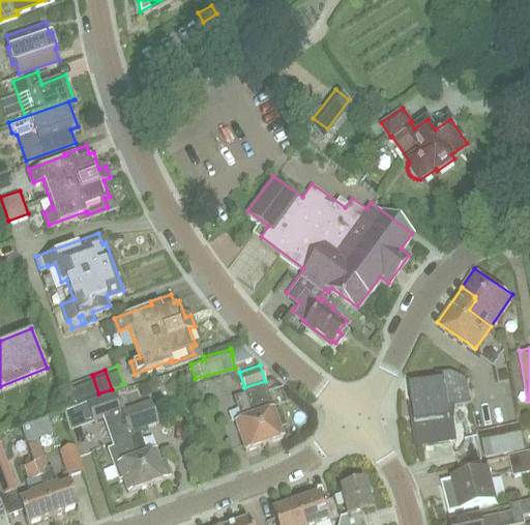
[(437,381),(411,384),(414,409),(418,440),(452,435),(448,404),(452,403),(469,401),(465,376),(451,371),(436,372),(437,381)]
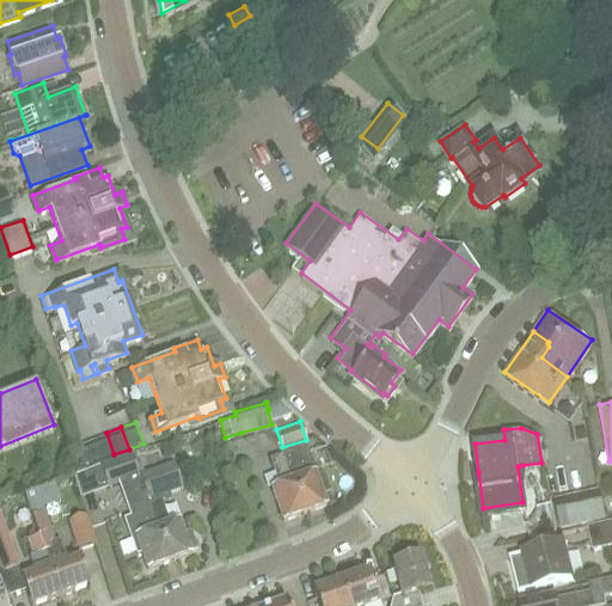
[(99,460),(114,454),(106,433),(91,439),(99,460)]
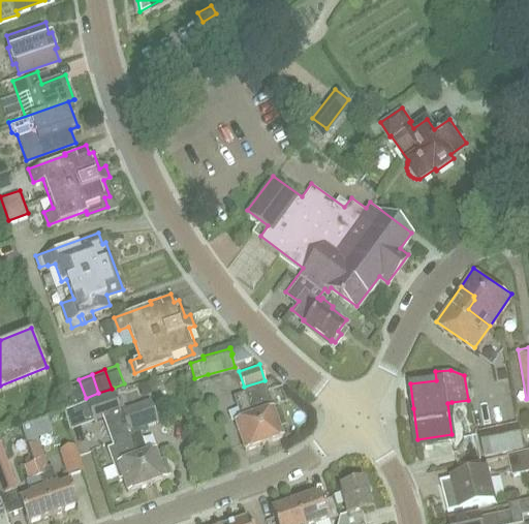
[(86,398),(79,379),(66,383),(72,403),(86,398)]
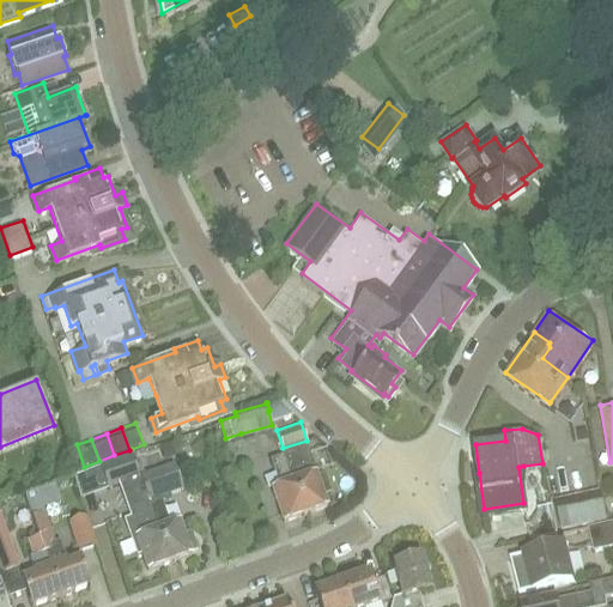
[(317,472),(308,441),(284,449),(284,451),(305,510),(328,503),(325,491),(332,489),(325,469),(317,472)]
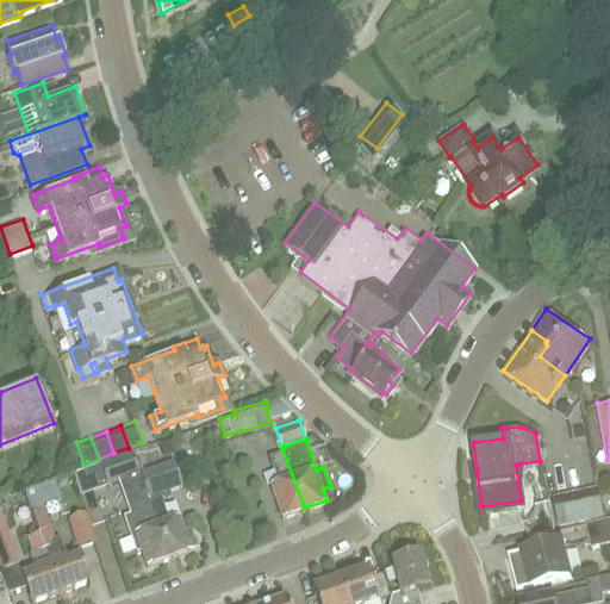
[(139,471),(139,468),(138,468),(131,447),(129,448),(113,453),(99,459),(106,483),(139,471)]
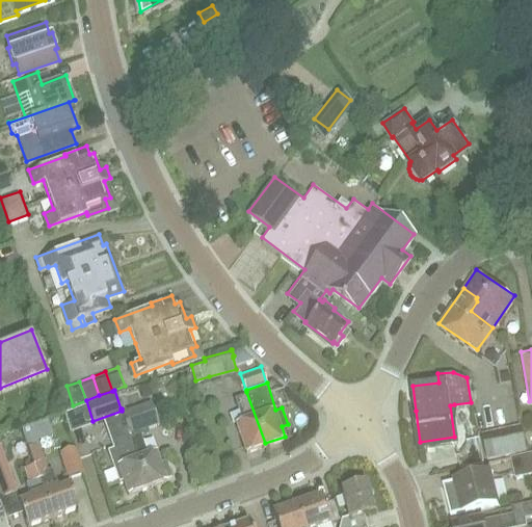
[(246,449),(265,443),(246,392),(234,396),(242,417),(235,420),(246,449)]
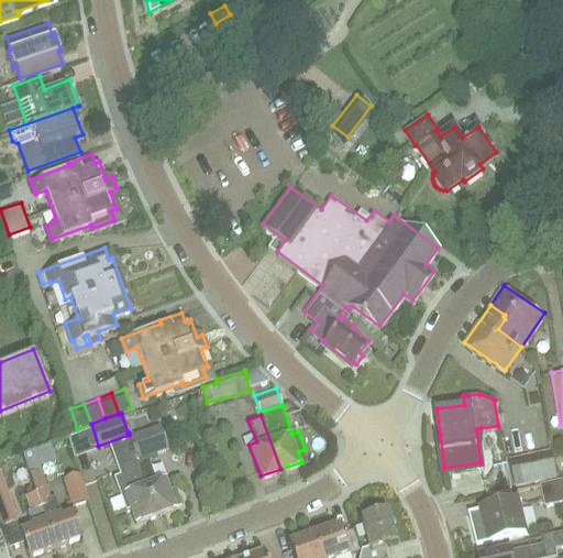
[(129,435),(155,513),(176,505),(175,503),(181,501),(175,484),(169,487),(165,473),(155,477),(147,452),(167,446),(159,422),(129,433),(129,435)]
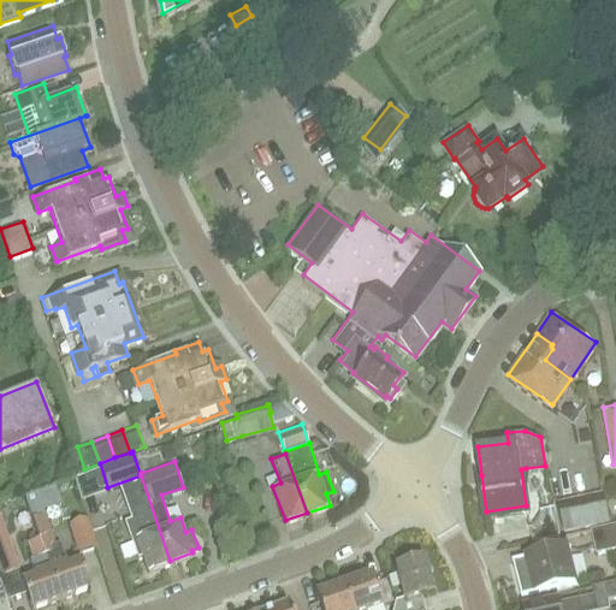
[(141,475),(119,483),(130,513),(123,515),(136,552),(142,551),(148,568),(170,561),(141,475)]
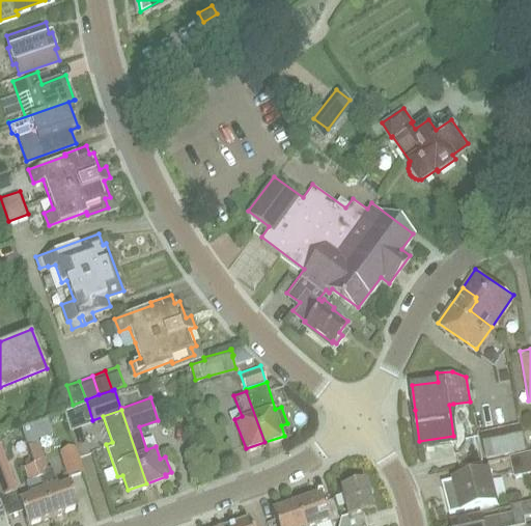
[(34,461),(53,513),(78,503),(68,479),(58,483),(51,463),(47,464),(38,441),(31,420),(21,423),(34,461)]
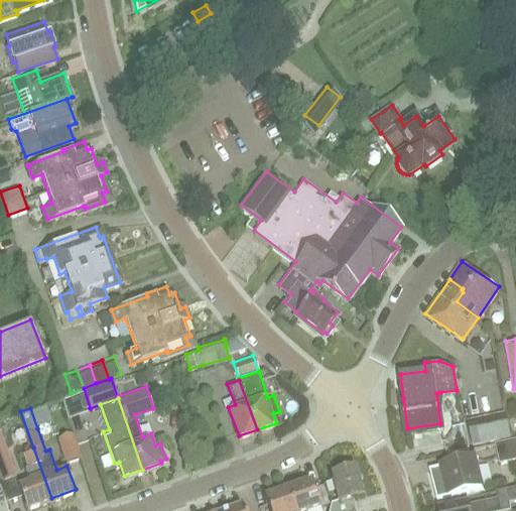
[(472,442),(511,434),(505,408),(466,416),(472,442)]
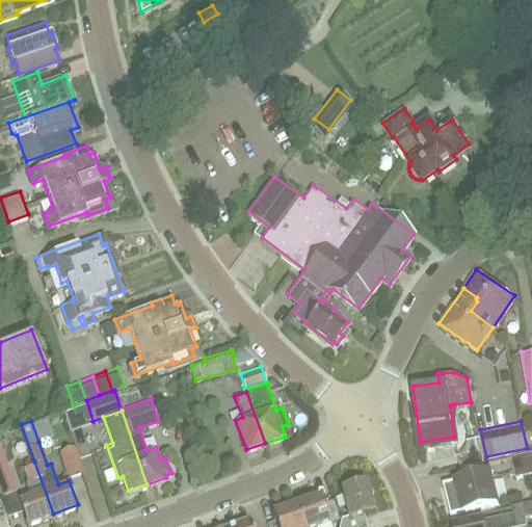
[(483,459),(479,436),(478,437),(467,439),(469,451),(457,453),(459,465),(460,466),(484,460),(483,459)]
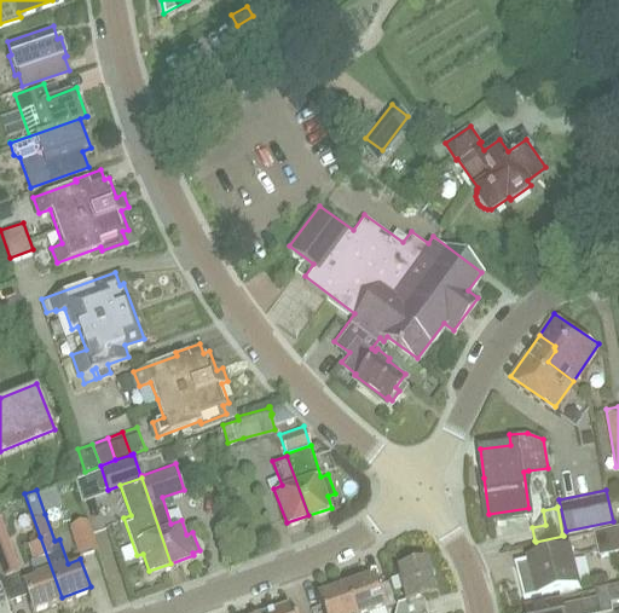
[(18,567),(0,514),(0,573),(0,574),(18,567)]
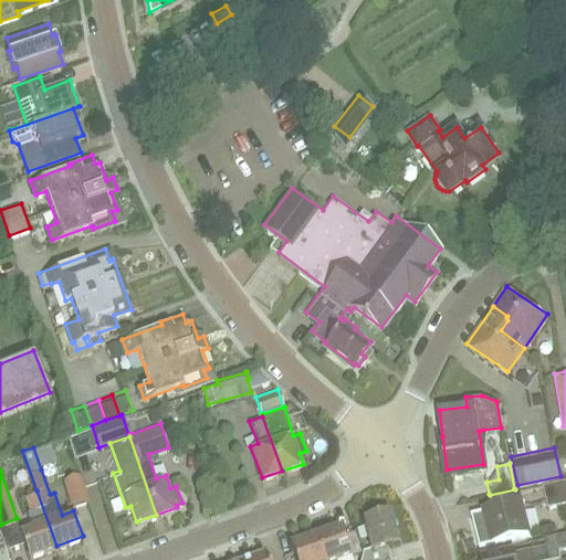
[(71,506),(88,499),(80,471),(62,477),(71,506)]
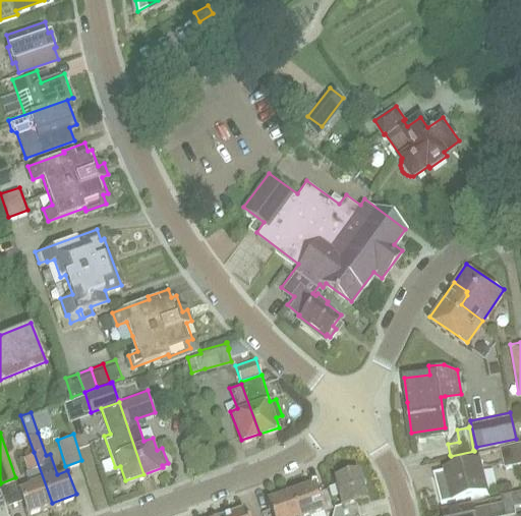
[(520,441),(500,446),(504,464),(520,461),(520,441)]
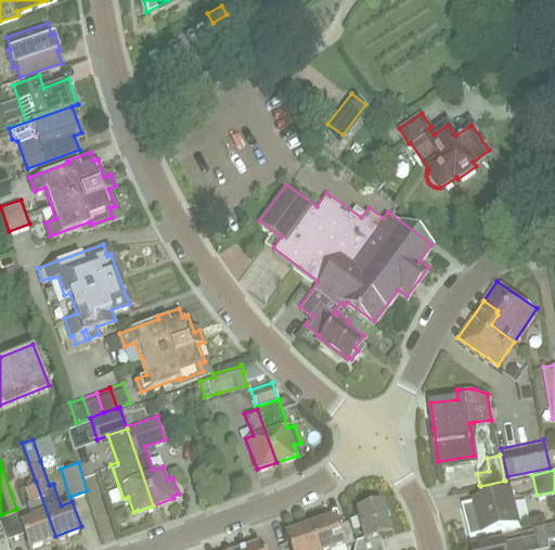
[(33,516),(21,521),(29,545),(55,536),(36,482),(25,485),(30,500),(27,501),(33,516)]
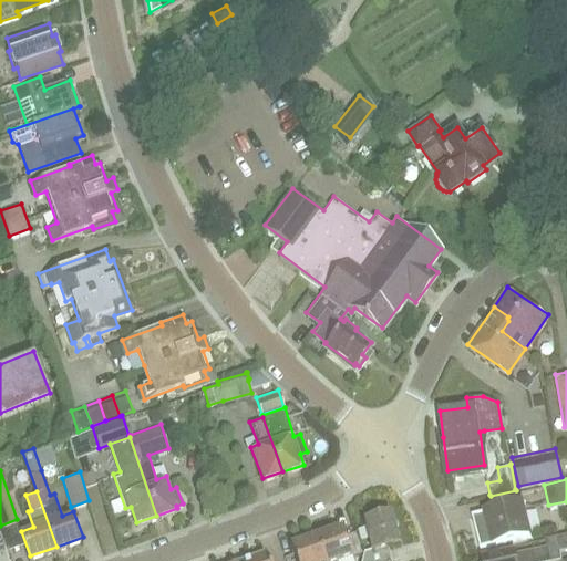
[(480,546),(529,532),(522,501),(472,513),(480,546)]
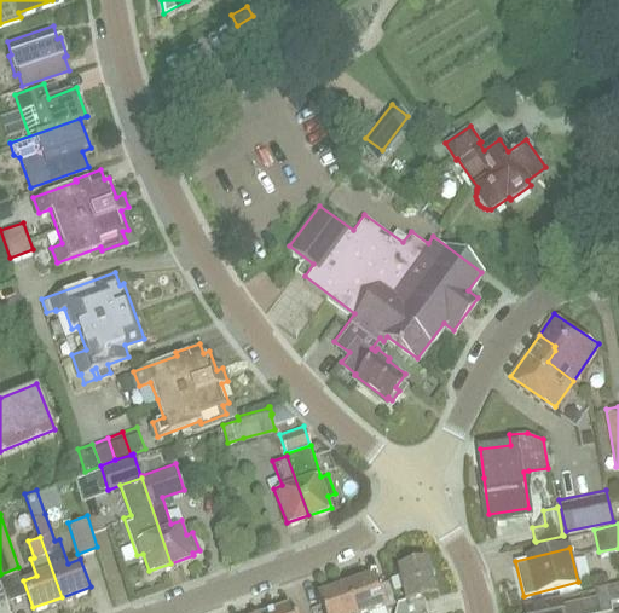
[(427,612),(427,608),(422,594),(433,590),(424,557),(397,565),(405,596),(397,600),(393,612),(427,612)]
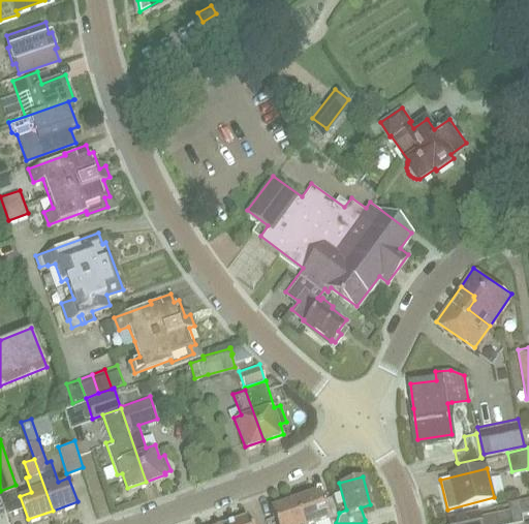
[(314,523),(313,521),(329,516),(318,488),(294,497),(304,523),(314,523)]
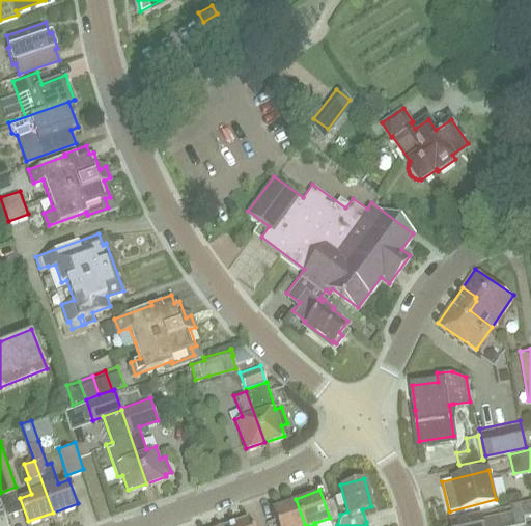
[(305,525),(296,499),(271,507),(277,525),(305,525)]
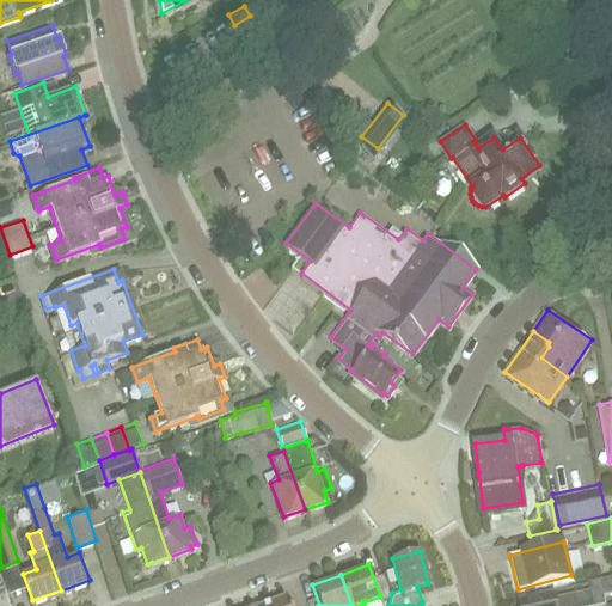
[(521,605),(581,605),(595,604),(593,594),(611,591),(611,575),(588,580),(591,588),(521,603),(521,605)]
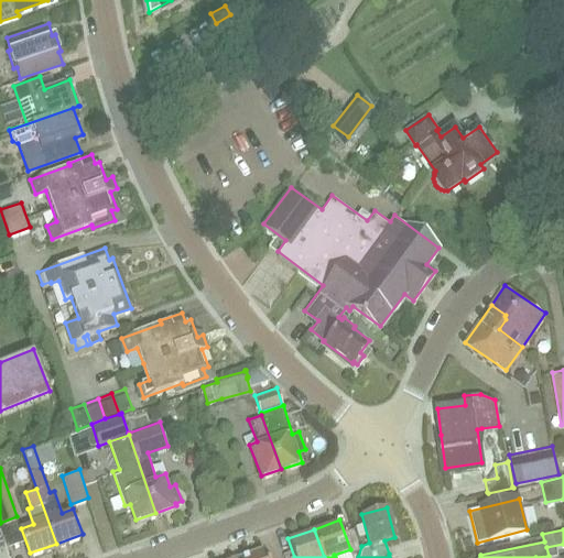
[(267,557),(263,547),(237,557),(267,557)]
